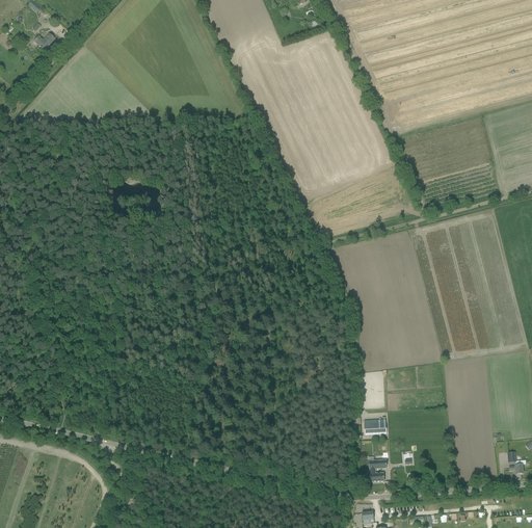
[(28,2),(36,9),(41,4),(35,0),(30,0),(28,2)]
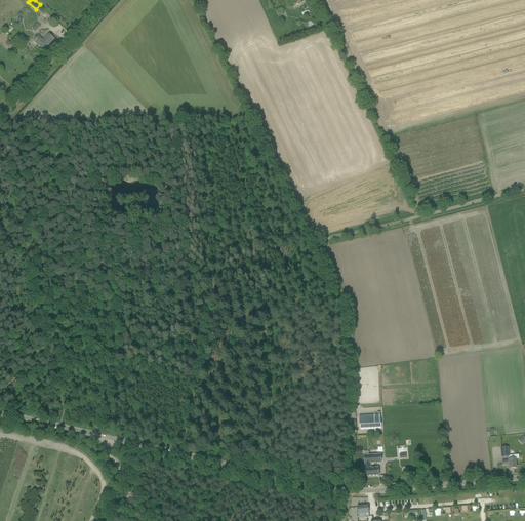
[(318,16),(313,17),(308,21),(306,21),(309,27),(320,23),(318,16)]
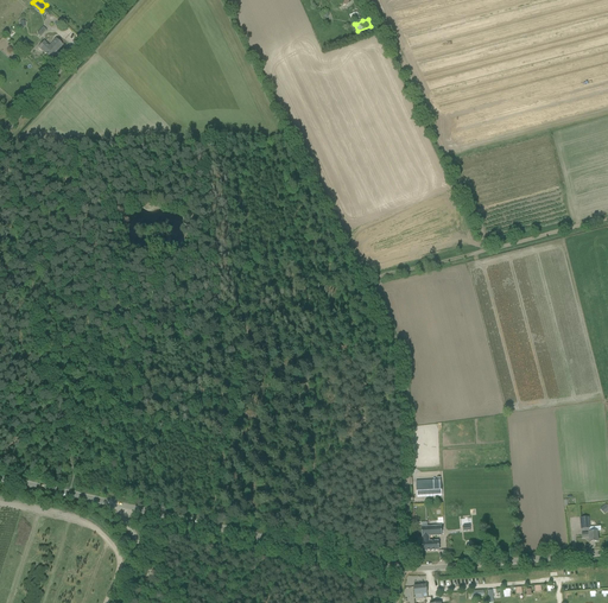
[(38,43),(50,54),(58,44),(59,45),(63,40),(56,35),(49,42),(44,37),(38,43)]
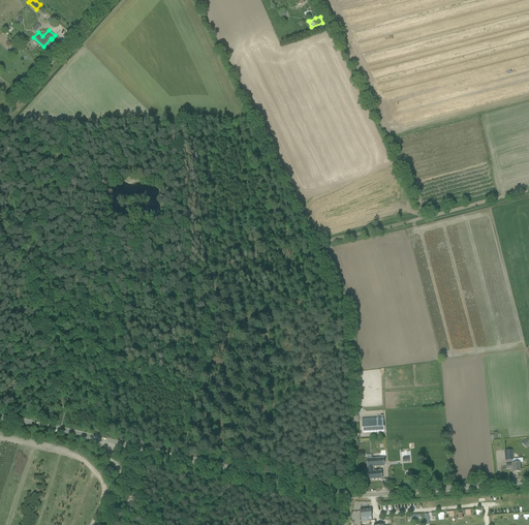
[(386,418),(386,414),(371,415),(363,415),(363,419),(363,430),(384,429),(384,418),(386,418)]
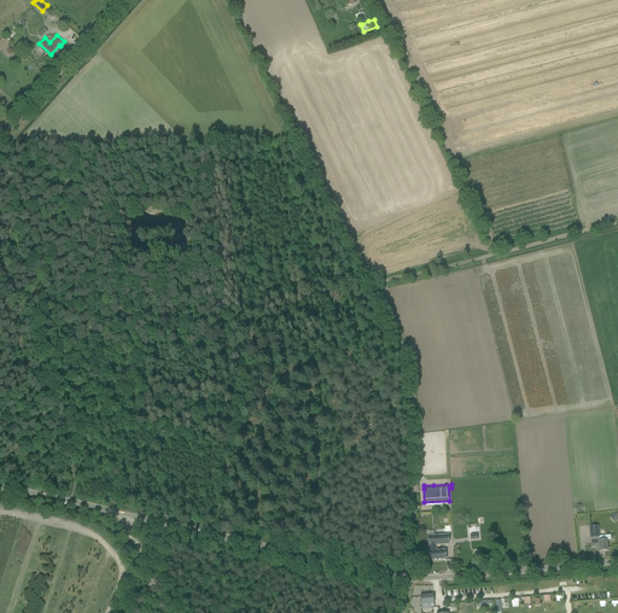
[(599,521),(589,523),(590,533),(600,532),(599,521)]
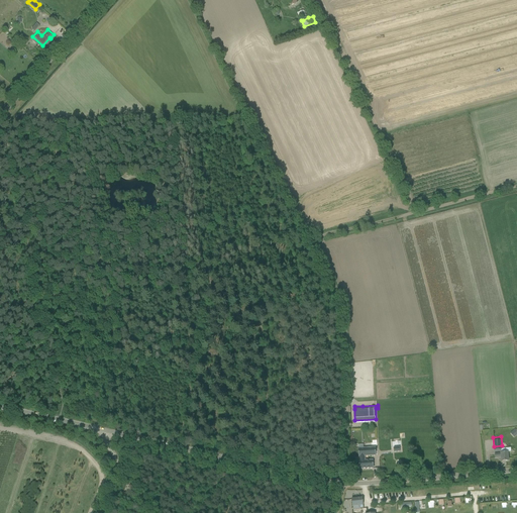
[(374,465),(373,456),(366,456),(366,452),(376,452),(376,443),(358,444),(359,466),(374,465)]
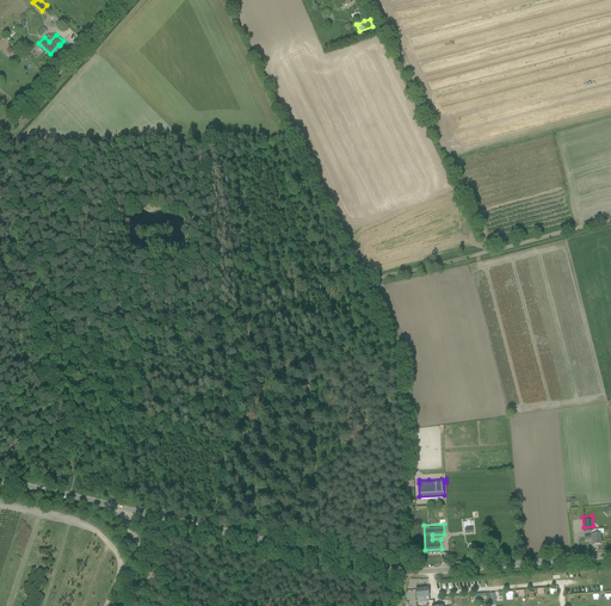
[(591,531),(585,532),(585,537),(592,536),(593,540),(602,539),(600,530),(591,530),(591,531)]
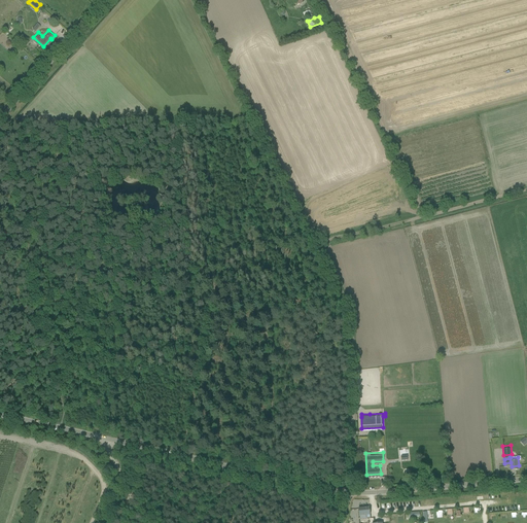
[(363,516),(371,515),(370,503),(358,504),(359,516),(363,516)]
